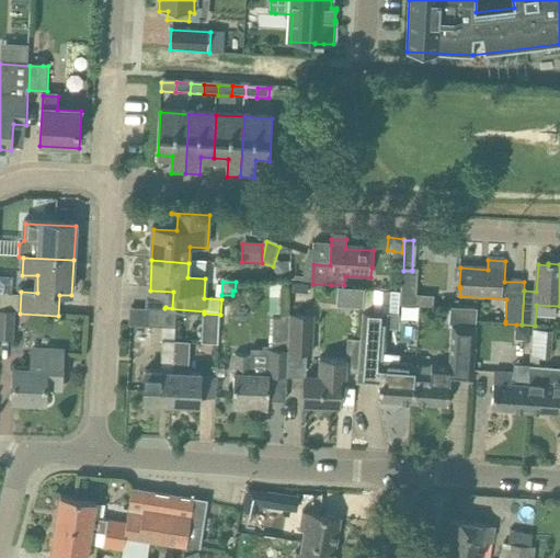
[(273,285),(272,297),(287,298),(288,286),(273,285)]
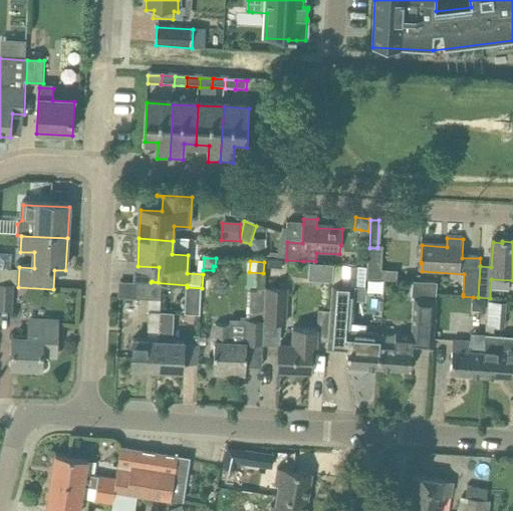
[(333,289),(357,290),(357,288),(342,287),(344,267),(335,267),(333,289)]
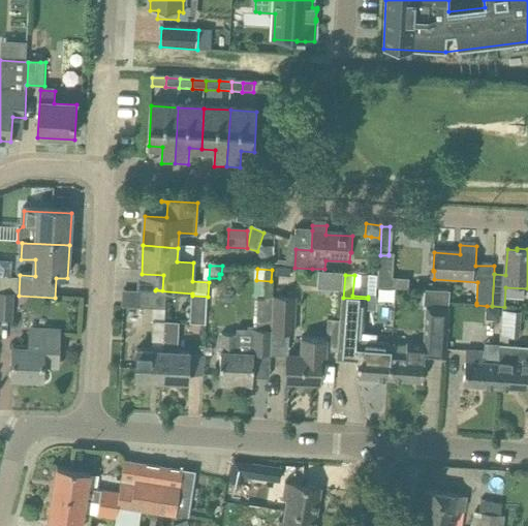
[(425,303),(449,305),(451,294),(426,291),(425,303)]
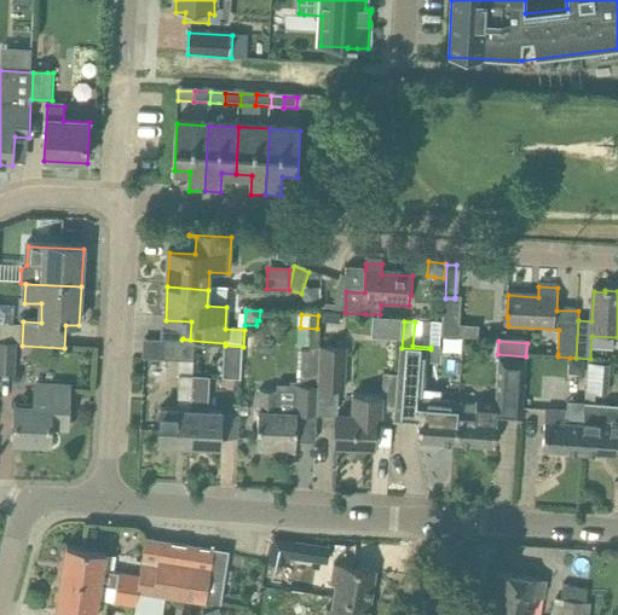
[(162,363),(195,364),(196,344),(163,343),(162,363)]
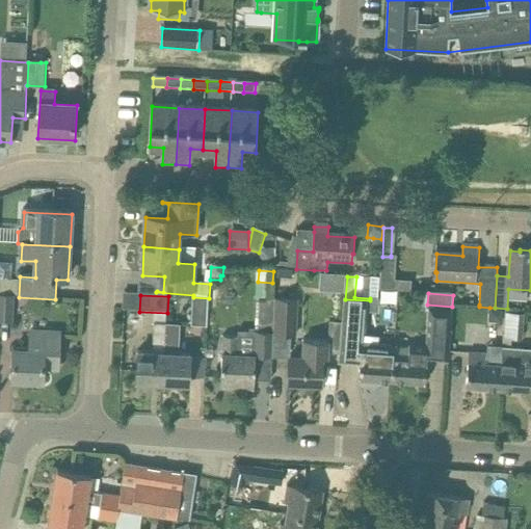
[(14,297),(0,296),(0,321),(14,322),(14,297)]
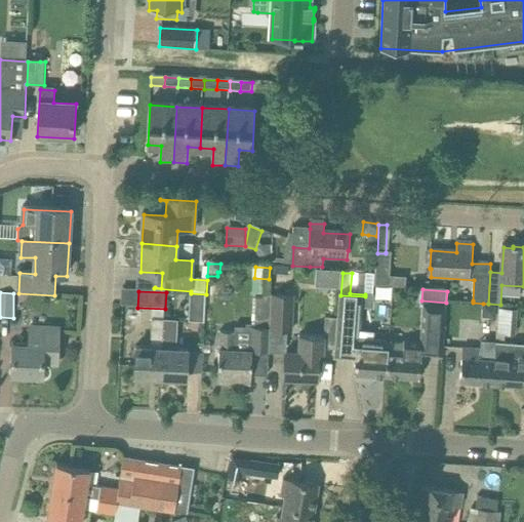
[(205,324),(205,312),(206,294),(191,293),(190,323),(205,324)]
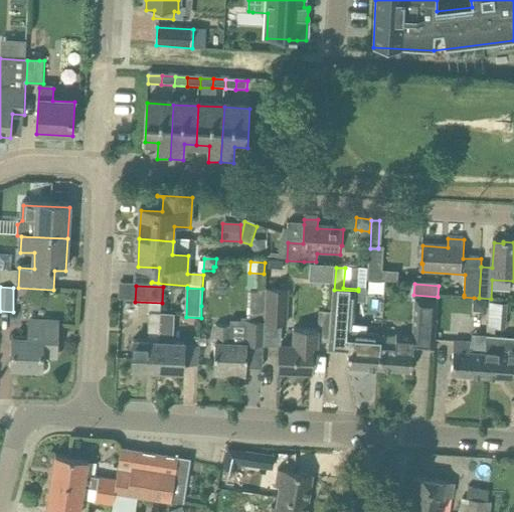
[(265,318),(266,290),(259,290),(259,295),(249,295),(248,306),(248,318),(265,318)]
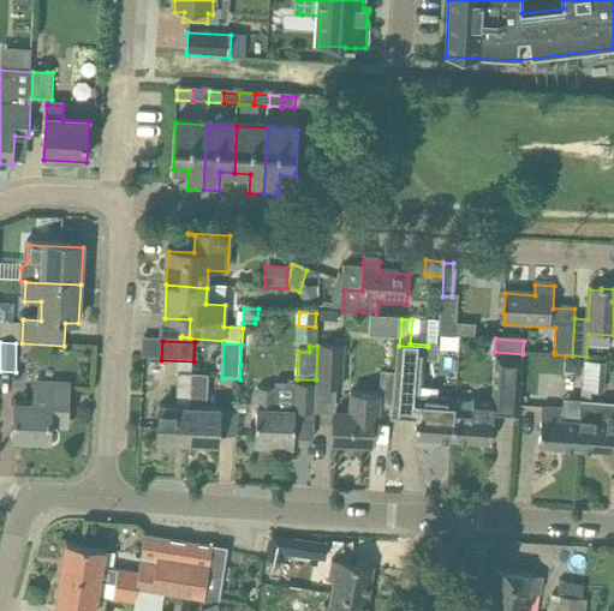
[(341,390),(344,347),(317,346),(316,379),(317,379),(317,389),(341,390)]
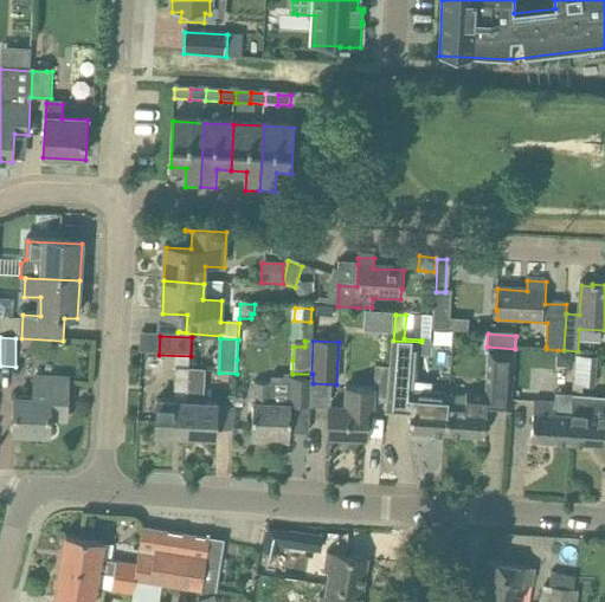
[(422,342),(393,341),(391,368),(390,386),(418,388),(418,384),(422,342)]
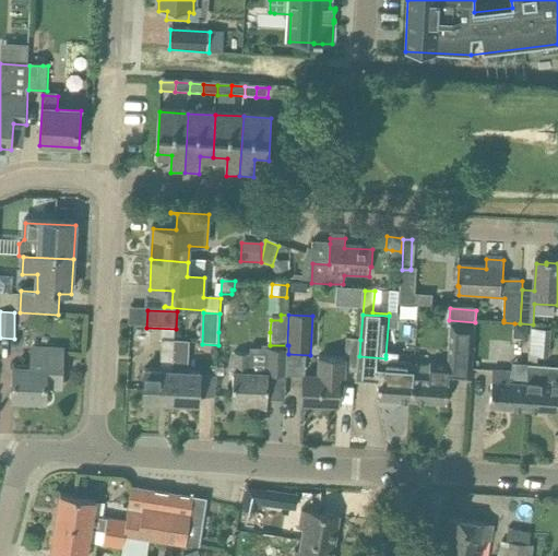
[(517,324),(515,332),(521,339),(527,339),(529,326),(519,326),(517,324)]
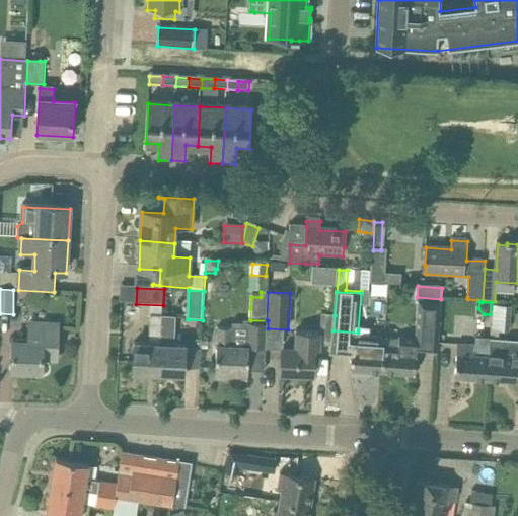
[(494,306),(495,304),(494,303),(492,320),(493,320),(492,332),(511,333),(513,308),(494,306)]
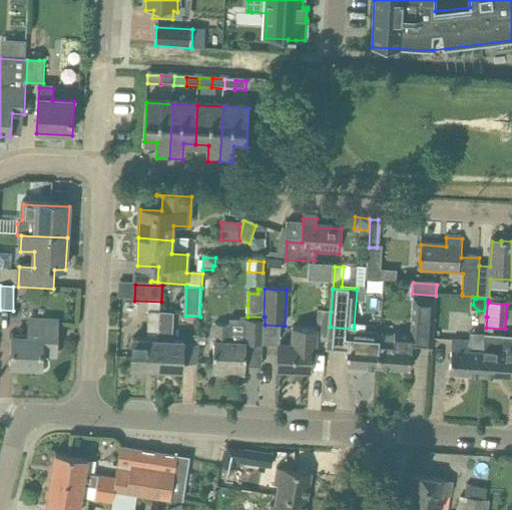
[(432,352),(434,333),(436,303),(416,301),(414,301),(411,336),(411,339),(413,339),(412,350),(432,352)]
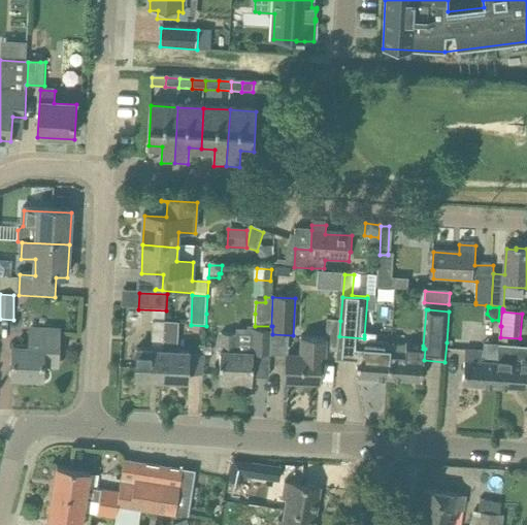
[(137,351),(135,380),(137,380),(136,384),(152,385),(152,381),(161,381),(164,322),(154,322),(152,351),(137,351)]
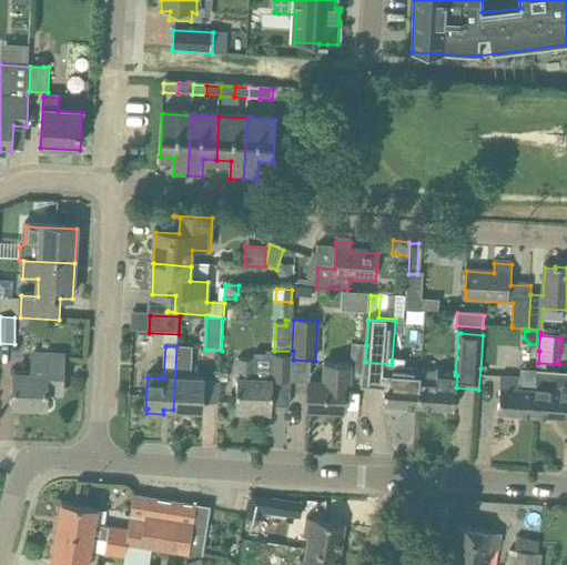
[(176,346),(173,410),(184,411),(184,415),(201,415),(201,412),(202,412),(202,403),(220,404),(221,381),(214,381),(204,381),(191,380),(193,347),(176,346)]
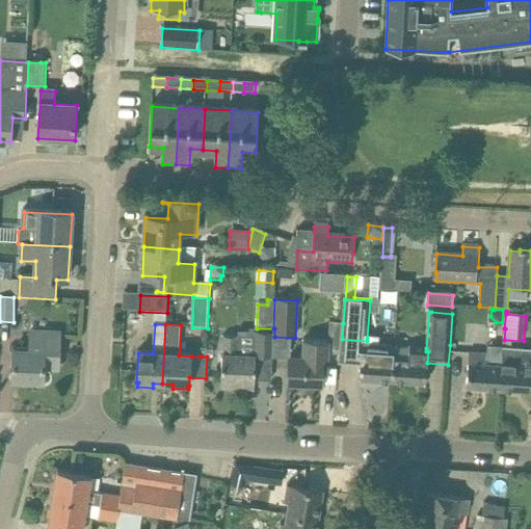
[(60,335),(40,334),(31,333),(30,352),(14,351),(12,380),(44,382),(44,368),(58,369),(60,335)]
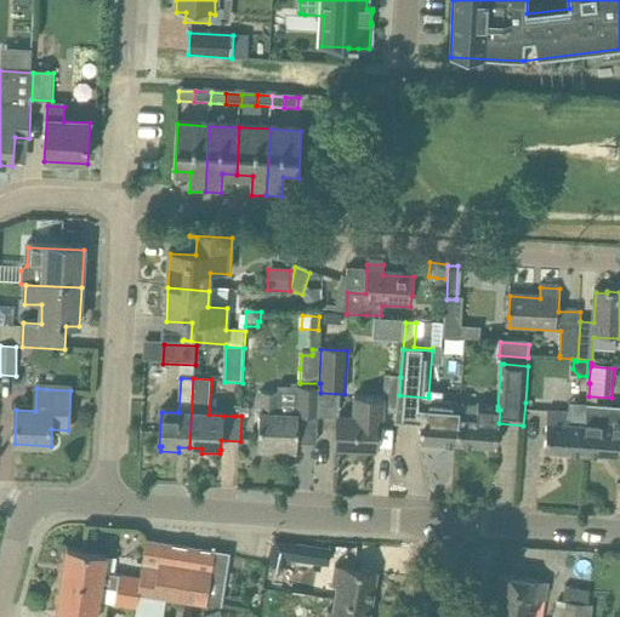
[(276,453),(297,455),(299,418),(318,418),(319,389),(299,388),(297,417),(278,416),(279,395),(261,394),(260,422),(259,446),(277,446),(276,453)]
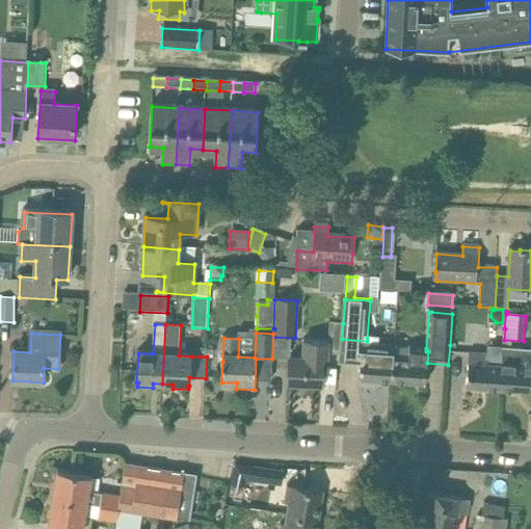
[(381,339),(367,338),(367,341),(342,339),(341,355),(340,365),(360,366),(359,379),(393,382),(396,349),(381,348),(381,339)]
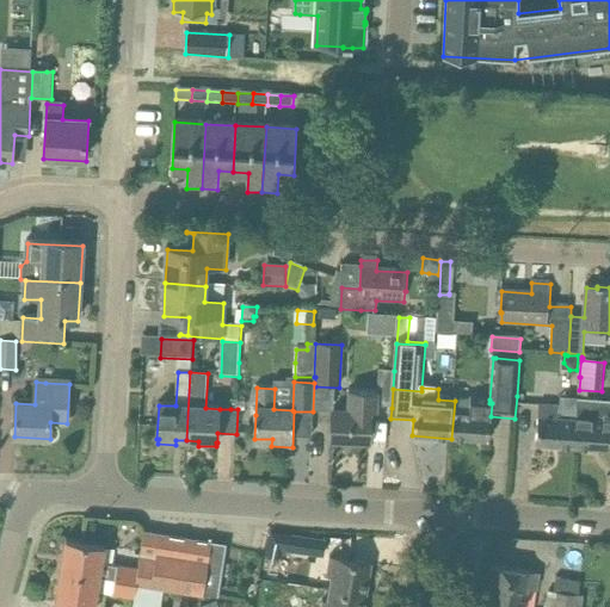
[(333,412),(332,443),(370,444),(373,414),(377,414),(379,407),(379,395),(351,394),(350,413),(333,412)]
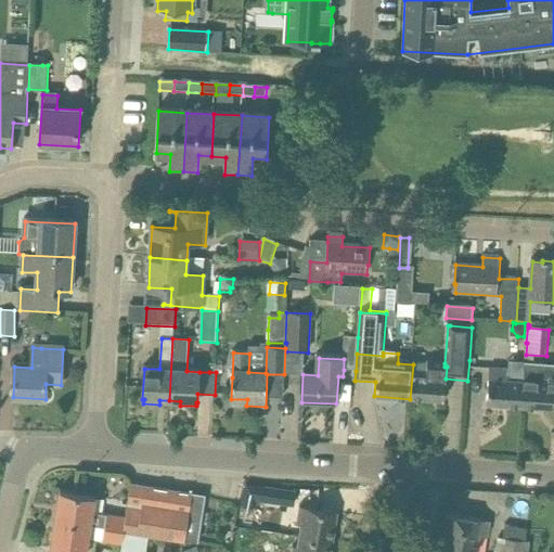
[(487,405),(522,408),(525,363),(510,362),(509,371),(490,370),(487,405)]
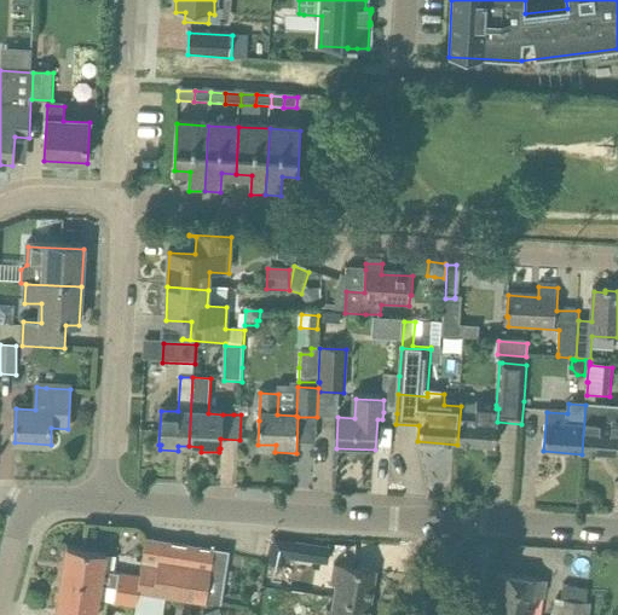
[(617,407),(604,406),(585,405),(582,454),(617,456),(617,407)]
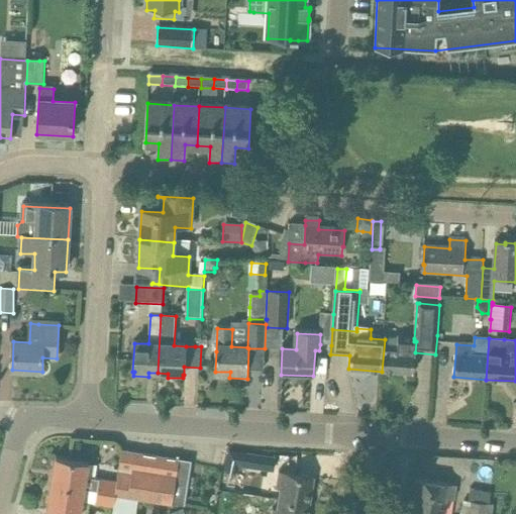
[(414,374),(415,352),(416,341),(414,341),(385,339),(382,372),(414,374)]
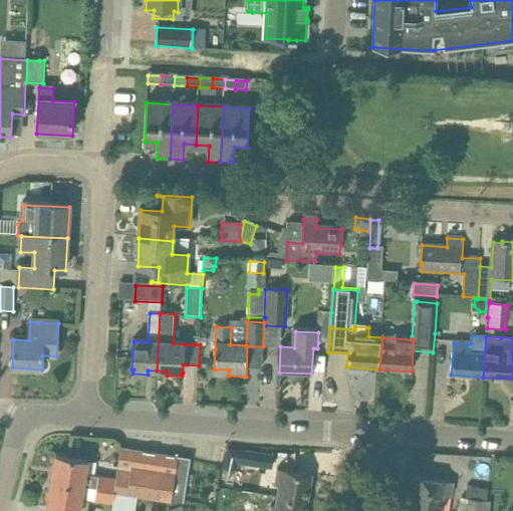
[(134,452),(132,469),(131,475),(117,472),(116,481),(117,481),(115,493),(115,494),(184,504),(191,462),(134,452)]
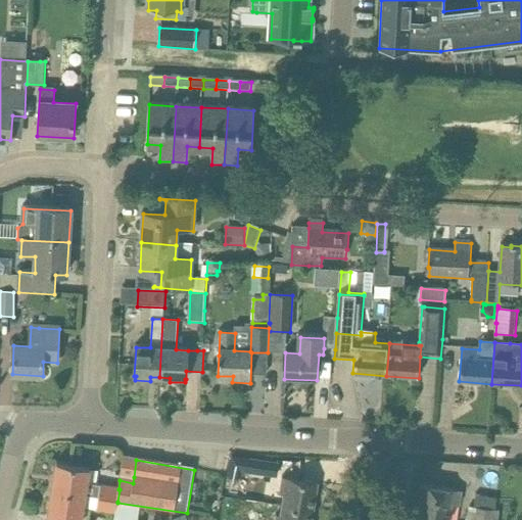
[(278,465),(257,462),(250,461),(249,473),(256,474),(276,477),(278,465)]
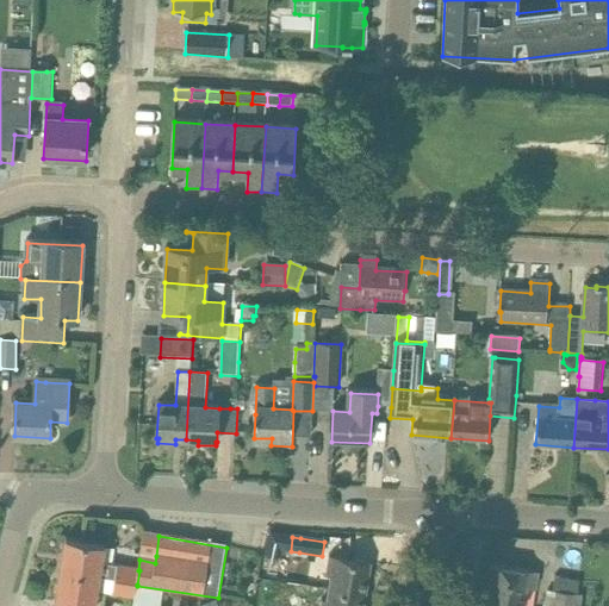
[(115,581),(137,585),(140,570),(138,570),(101,564),(105,548),(67,541),(61,572),(115,581)]
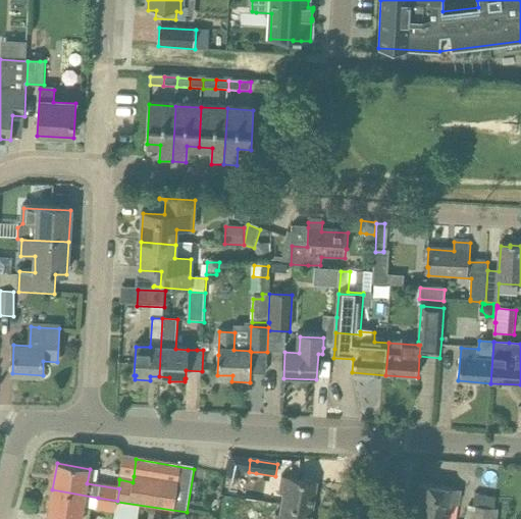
[(283,496),(281,506),(312,511),(316,483),(282,478),(279,495),(283,496)]
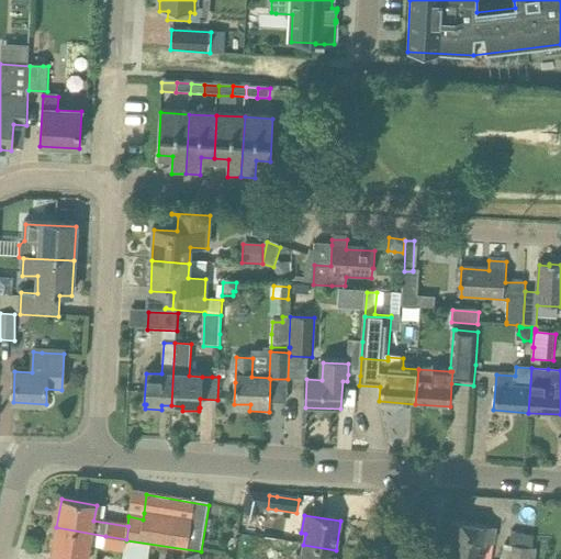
[(482,558),(485,544),(494,545),(496,529),(455,523),(449,558),(482,558)]
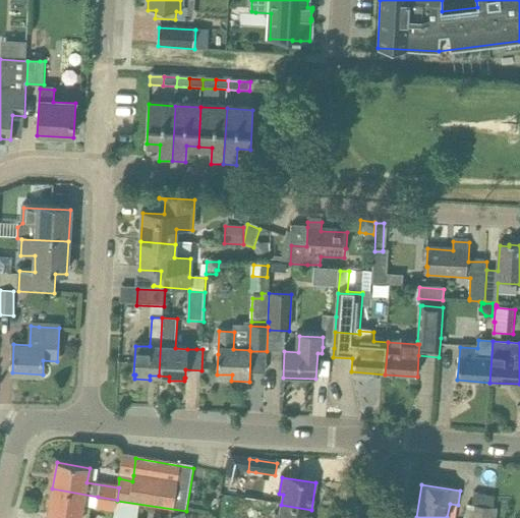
[(52,488),(48,516),(55,517),(79,517),(81,507),(83,494),(52,488)]
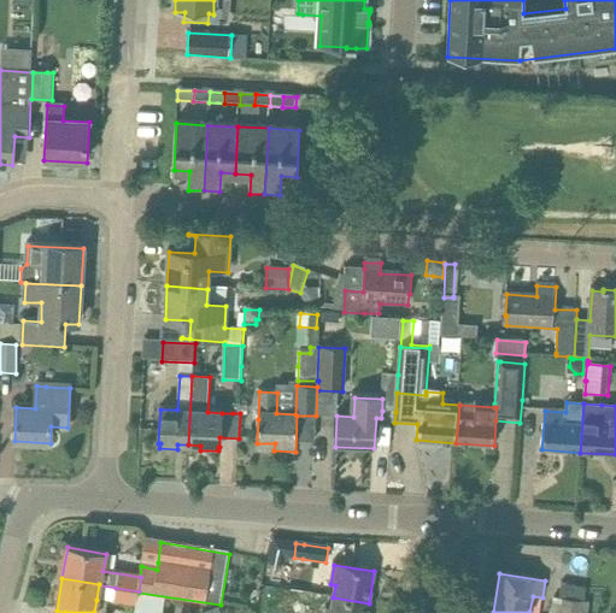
[(116,588),(113,602),(136,606),(139,593),(139,591),(116,588)]
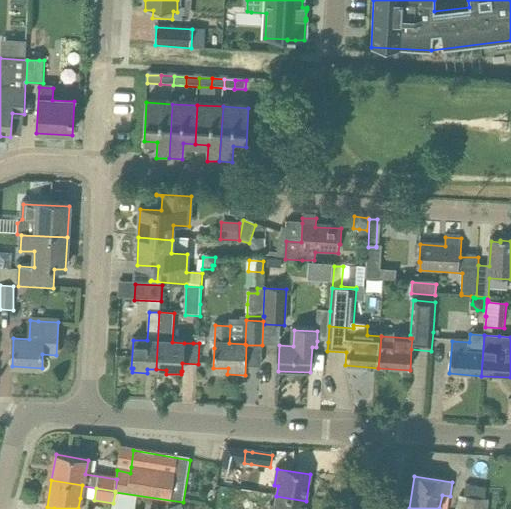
[(305,508),(306,501),(276,496),(275,506),(271,506),(270,508),(305,508)]
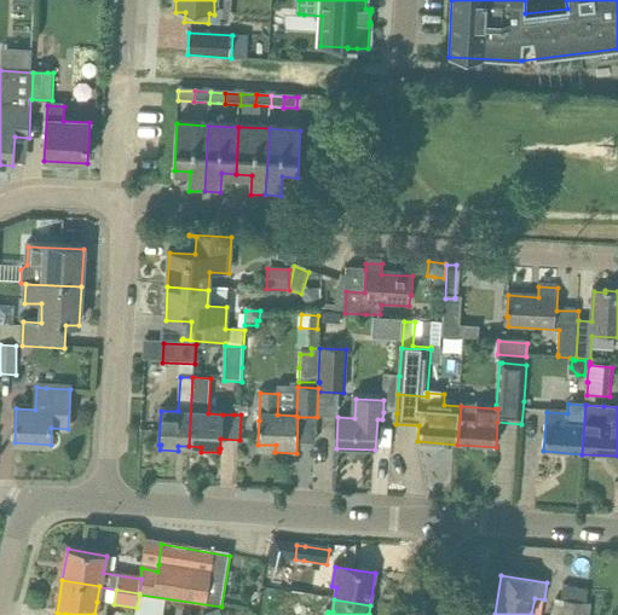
[(558,601),(555,614),(590,614),(591,605),(558,601)]
